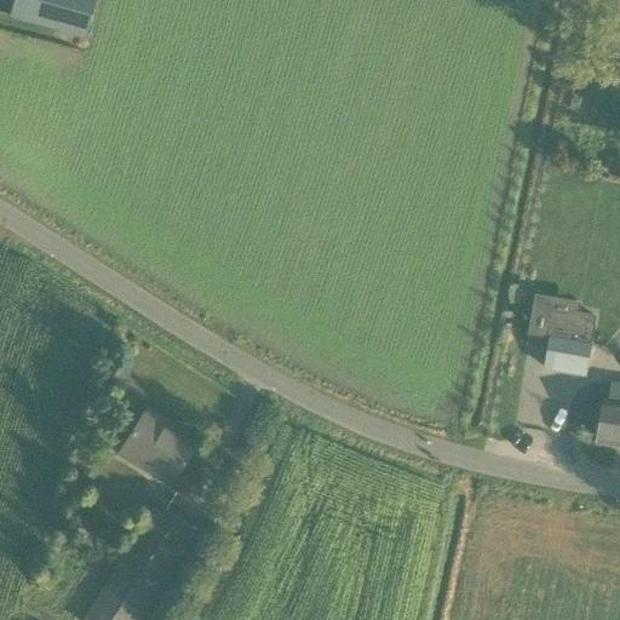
[(12,0),(9,17),(86,39),(96,0),(12,0)]
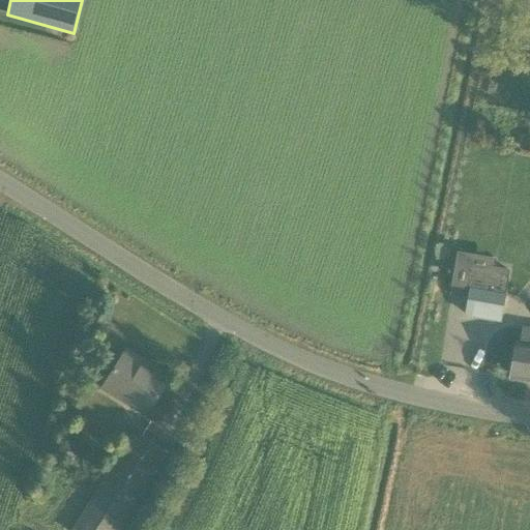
[(469,268),(465,290),(470,291),(466,316),(484,319),(487,304),(501,306),(507,271),(491,268),(491,271),(469,268)]
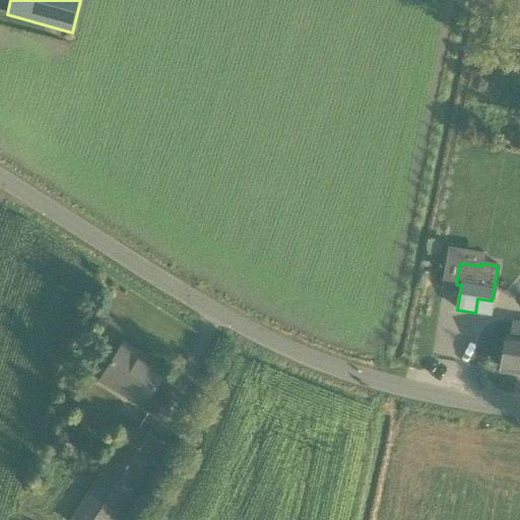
[(501,370),(519,373),(519,338),(506,336),(501,370)]
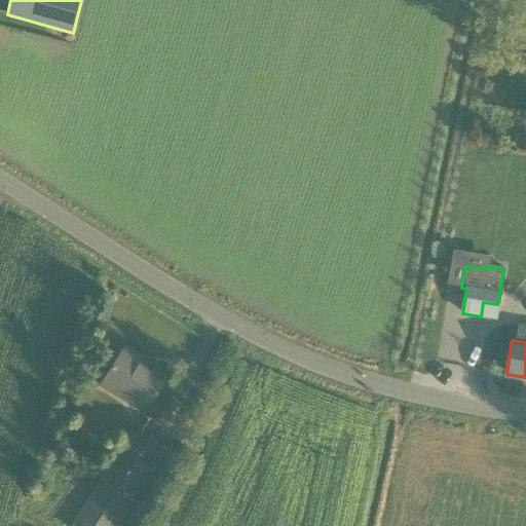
[(111,370),(102,384),(127,402),(145,412),(157,391),(168,374),(150,363),(125,346),(122,352),(111,370)]
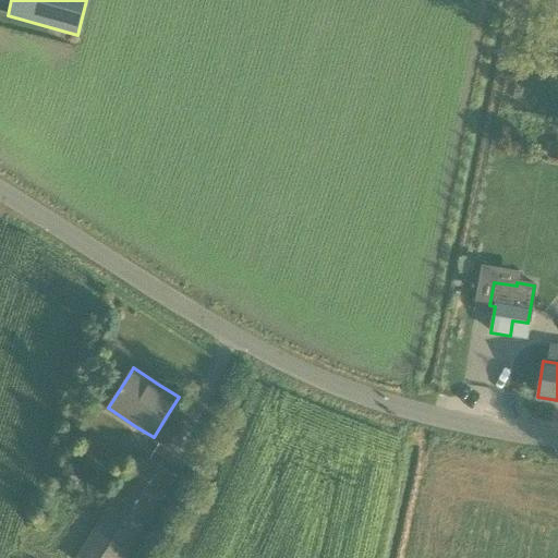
[(124,557),(176,476),(141,455),(75,557),(124,557)]
